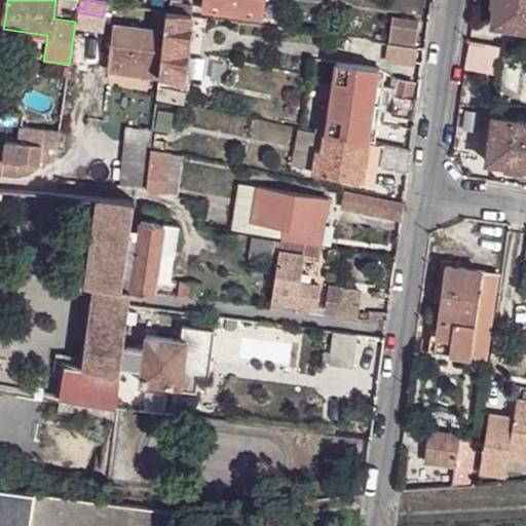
[(184,0),(173,0),(172,11),(192,14),(195,15),(197,5),(185,3),(184,0)]
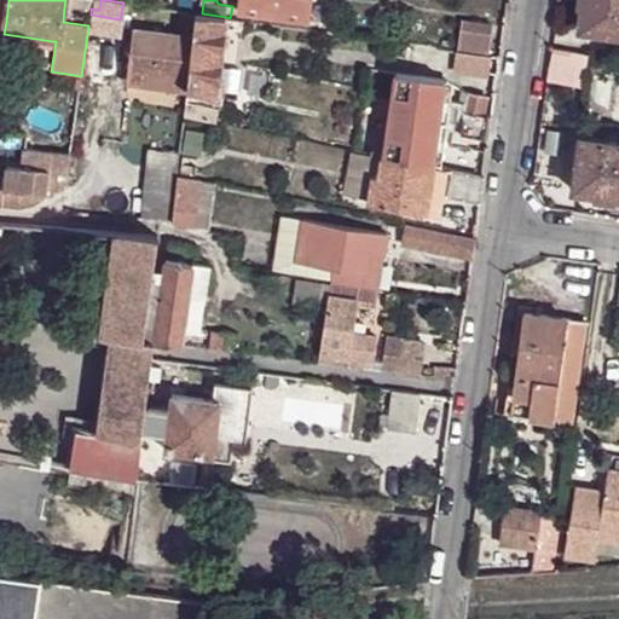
[(310,0),(241,0),(239,11),(307,21),(310,0)]
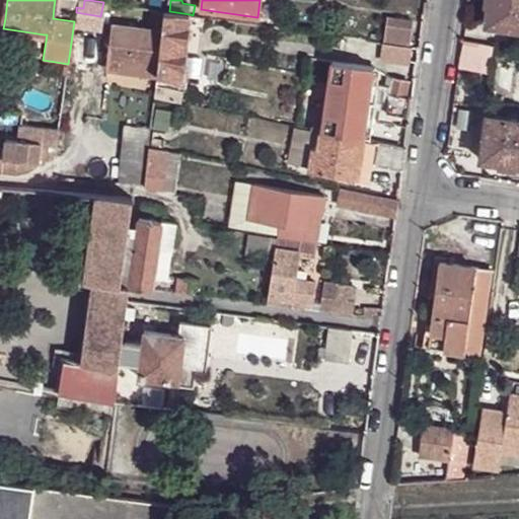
[(518,0),(486,0),(486,5),(489,5),(486,24),(518,28),(518,0)]
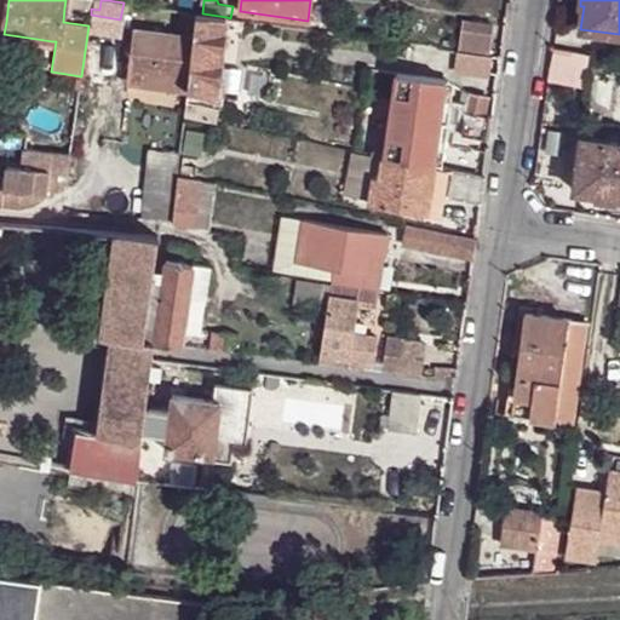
[(189,90),(197,13),(195,12),(188,12),(184,35),(136,29),(130,72),(142,74),(141,84),(189,90)]
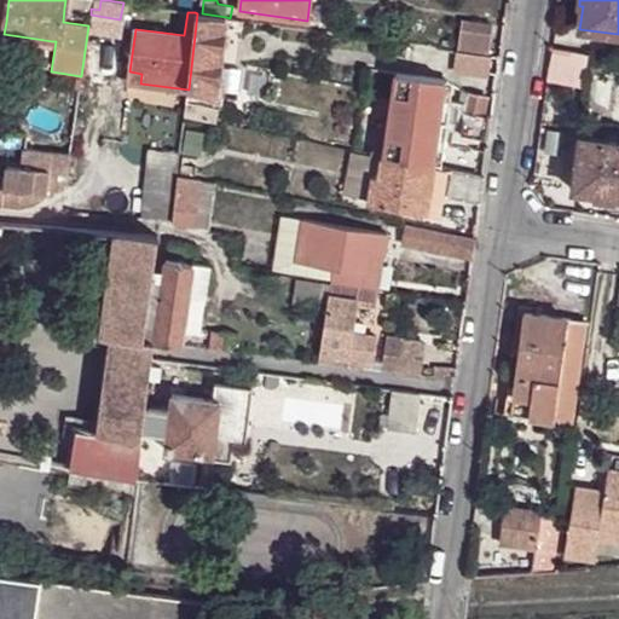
[(202,13),(197,13),(189,90),(218,93),(226,17),(202,13)]
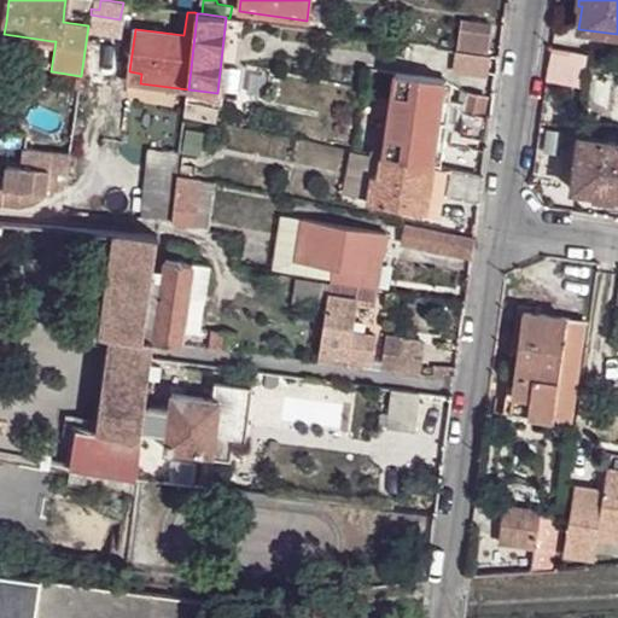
[(488,54),(491,27),(464,22),(461,51),(488,54)]
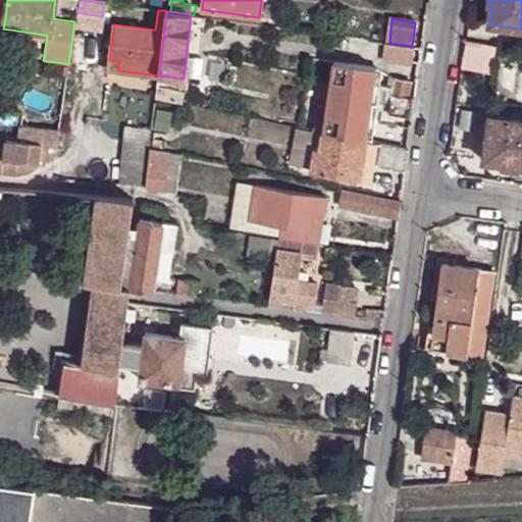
[(516,36),(493,34),(492,43),(514,46),(516,36)]
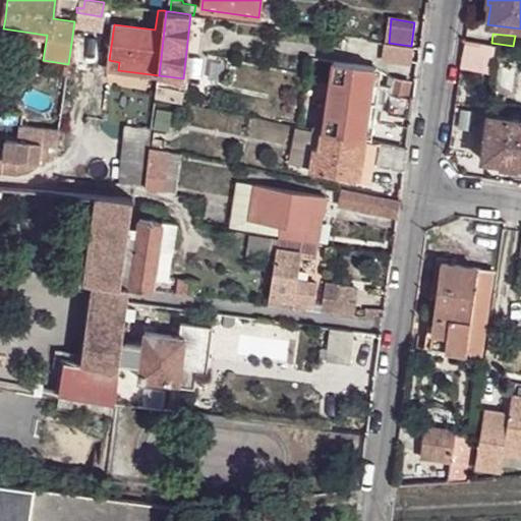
[(467,42),(462,67),(488,72),(494,48),(467,42)]
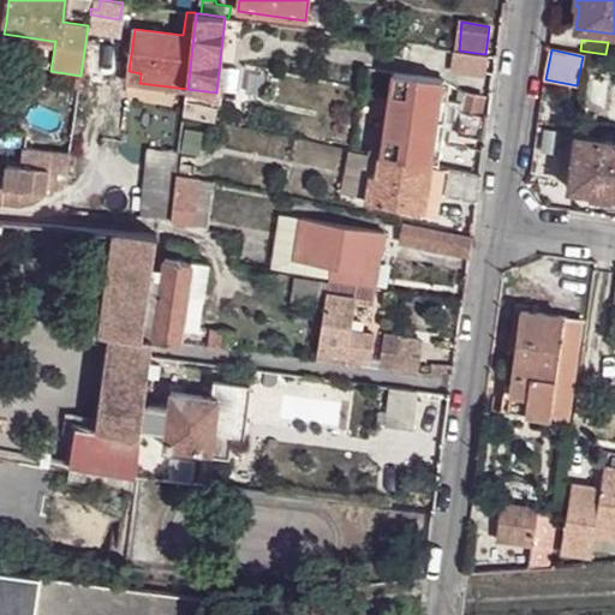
[(485,54),(459,51),(457,69),(488,72),(490,55),(485,54)]
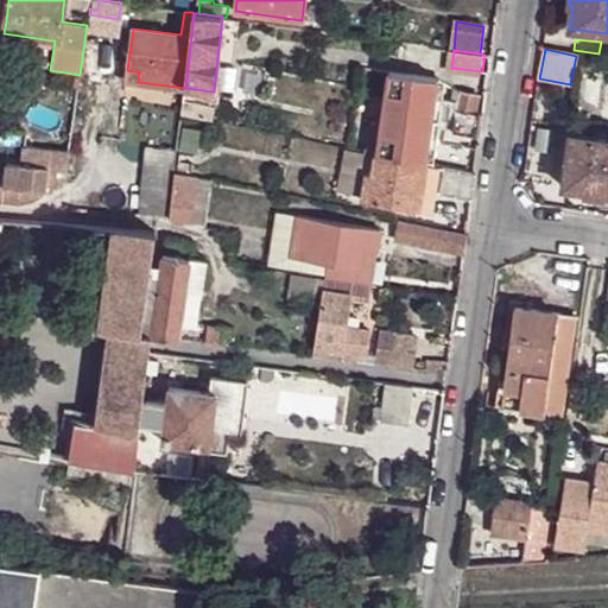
[(139,73),(127,70),(127,81),(138,82),(139,73)]
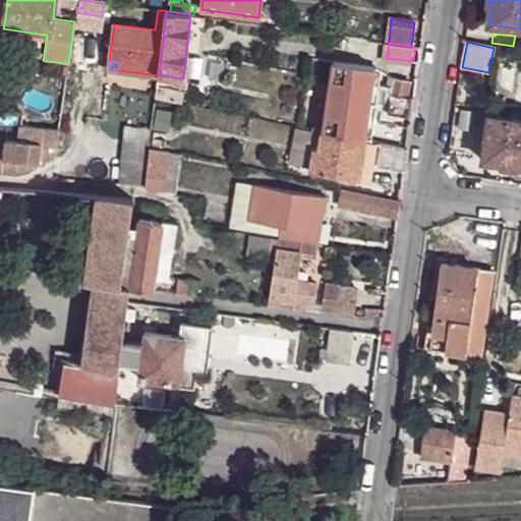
[(338,107),(344,62),(333,61),(327,105),(338,107)]
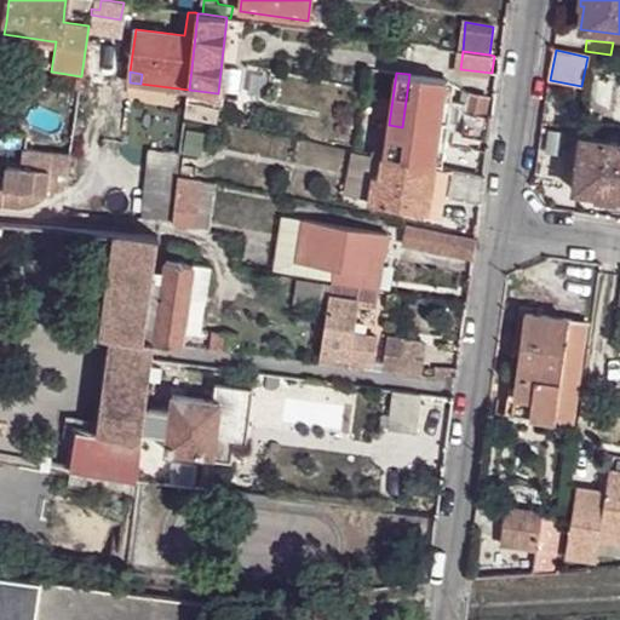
[(447,80),(409,74),(402,127),(389,125),(384,155),(435,166),(447,80)]
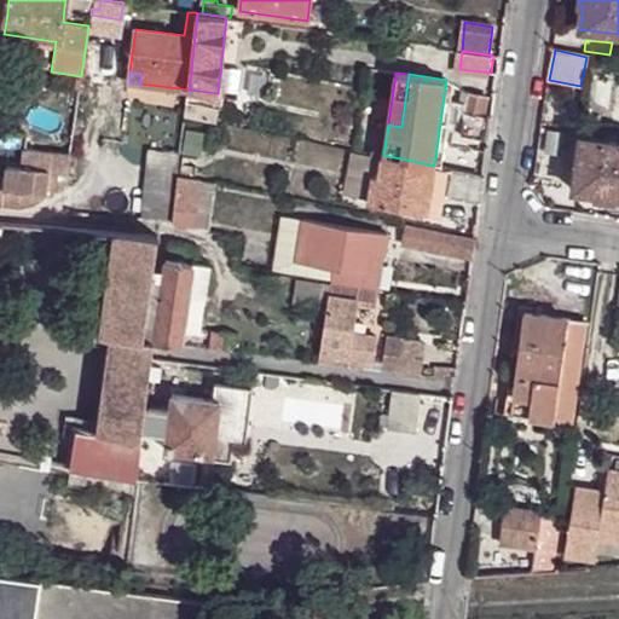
[(489,98),(467,94),(464,110),(479,114),(485,114),(489,98)]
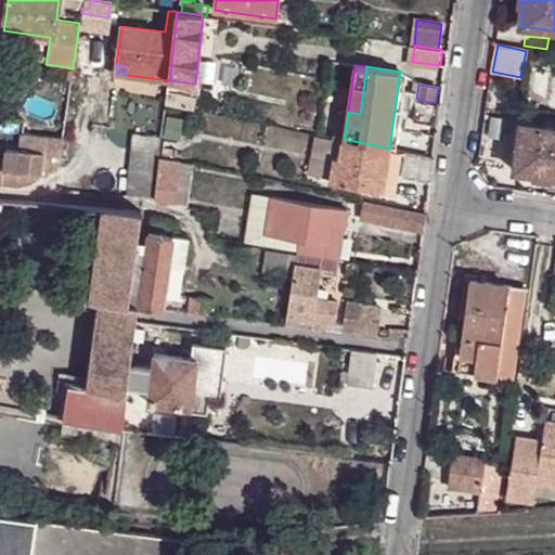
[(429,102),(416,99),(413,123),(438,125),(440,103),(435,102),(429,102)]
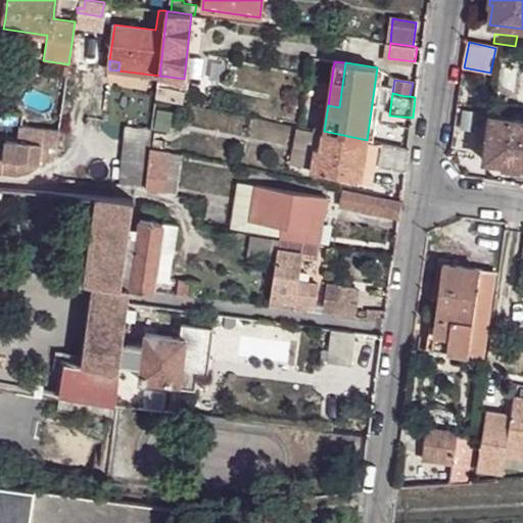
[(328,105),(319,104),(316,130),(324,131),(328,105)]
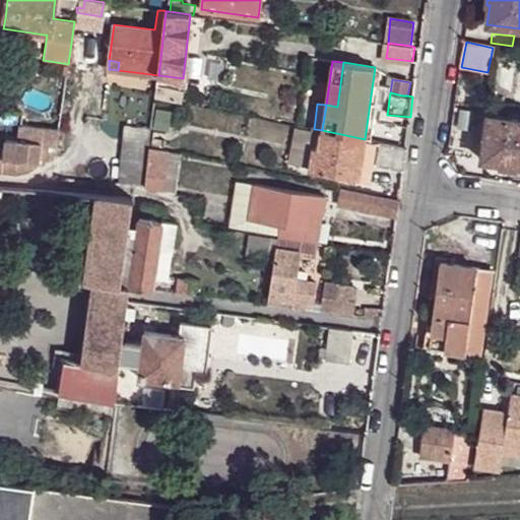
[(170,114),(155,112),(153,131),(167,133),(170,114)]
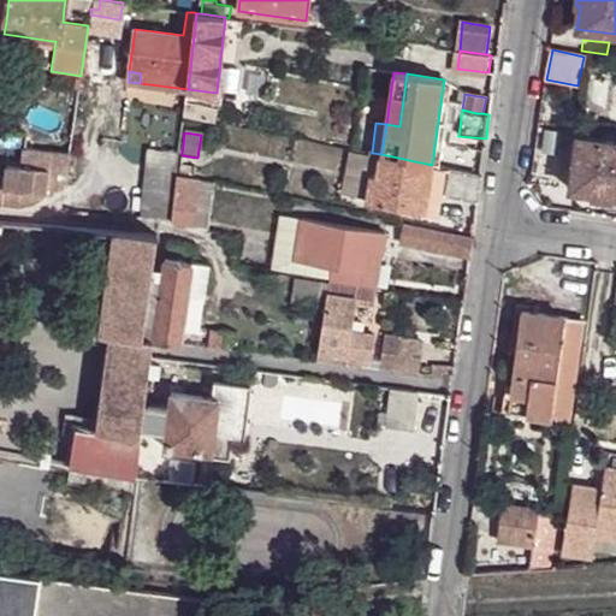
[(615,142),(578,137),(570,191),(592,195),(592,197),(610,200),(611,197),(615,197),(615,142)]
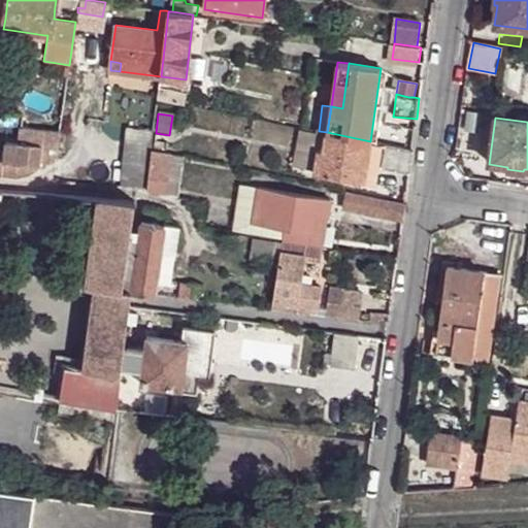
[(416,129),(403,127),(400,146),(414,150),(416,129)]
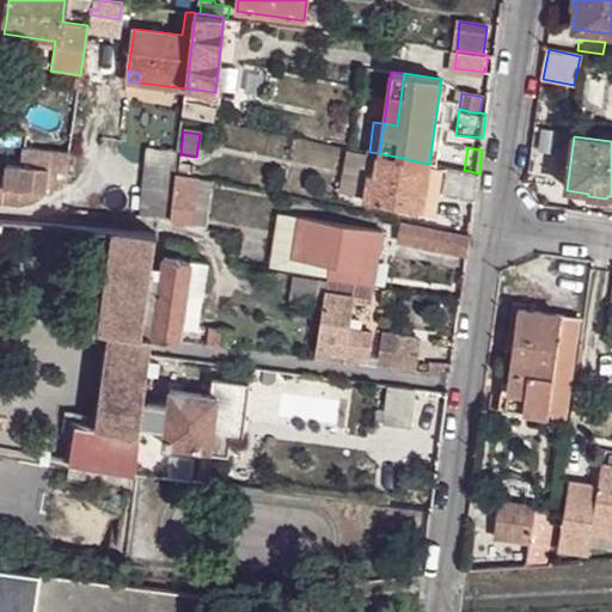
[(5,184),(20,187),(54,189),(66,181),(69,153),(25,148),(23,165),(6,164),(5,184)]
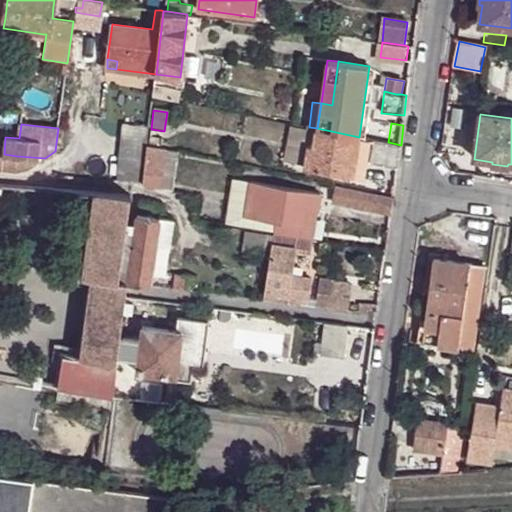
[(149,128),(122,125),(118,181),(142,183),(143,183),(144,174),(148,145),(149,128)]
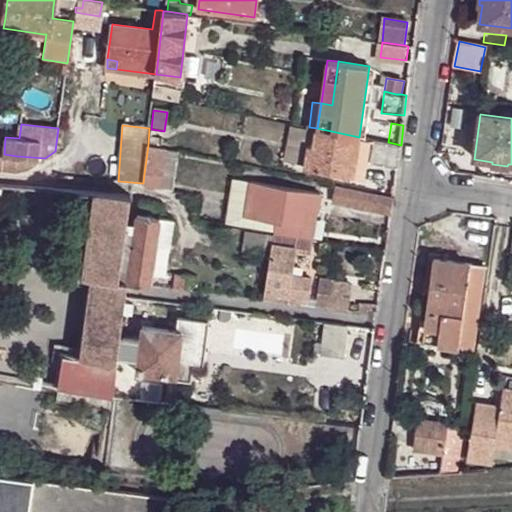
[(284,161),(307,165),(310,145),(314,146),(317,128),(309,127),(308,127),(307,135),(291,132),(284,161)]
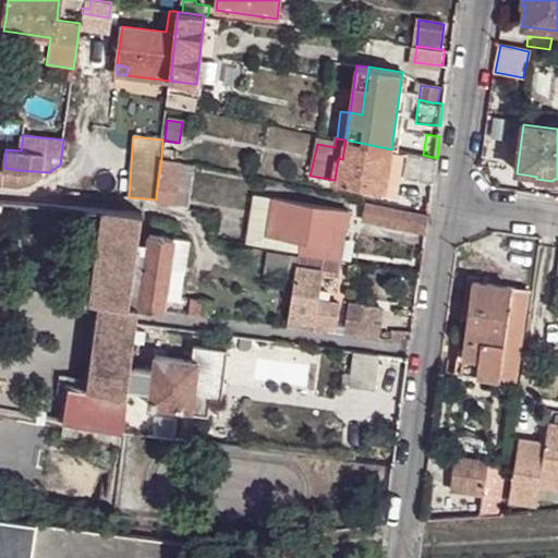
[(391,149),(346,140),(342,159),(338,158),(335,180),(334,184),(387,193),(392,149),(391,149)]
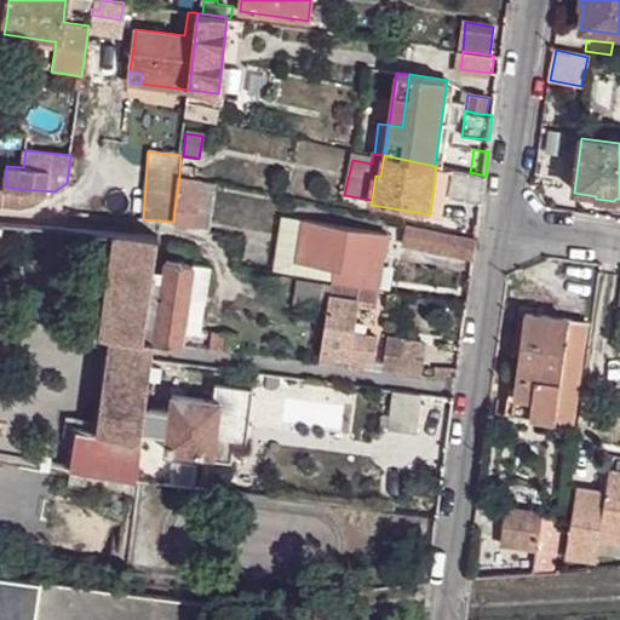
[(470,172),(452,170),(451,174),(448,195),(482,204),(483,193),(486,176),(470,172)]
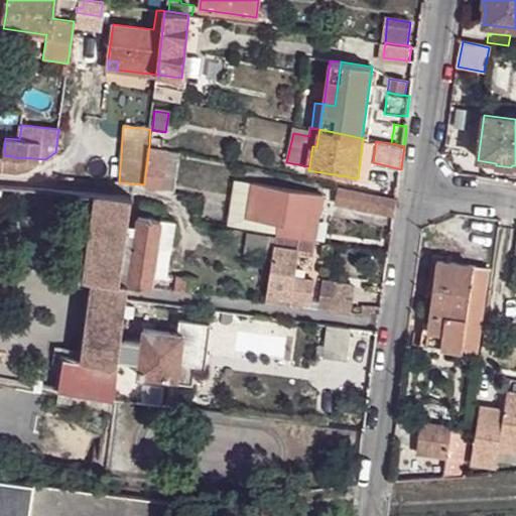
[(149,146),(145,175),(149,175),(163,177),(167,150),(149,146)]
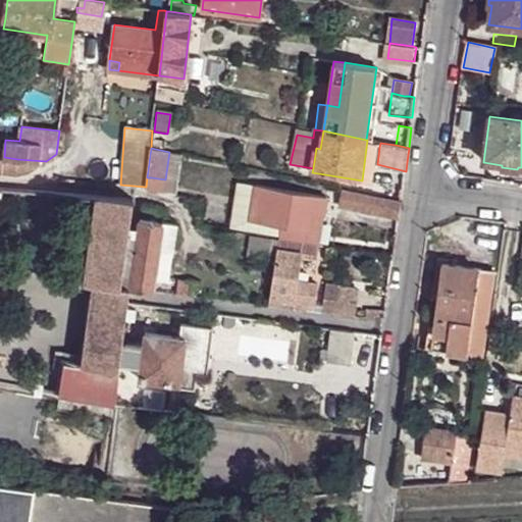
[(169,152),(165,179),(164,193),(176,195),(180,154),(169,152)]
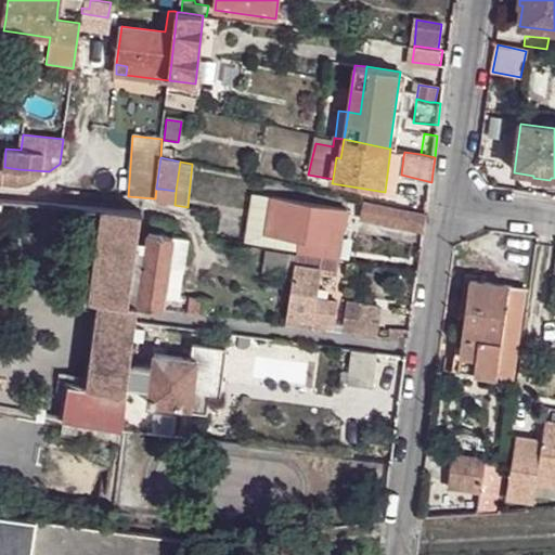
[(0,167),(0,184),(17,186),(26,188),(49,171),(18,169),(4,167),(0,167)]
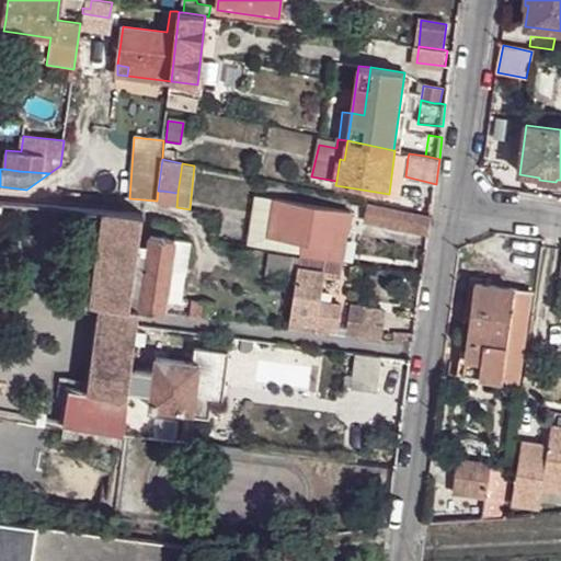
[(271,237),(277,198),(258,195),(250,244),(300,253),(301,242),(271,237)]
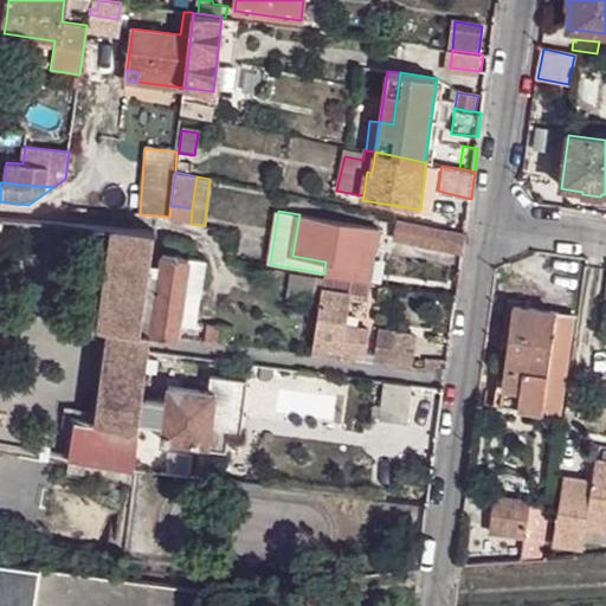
[(300,214),(292,256),(326,262),(324,274),(324,276),(372,283),(379,229),(300,214)]
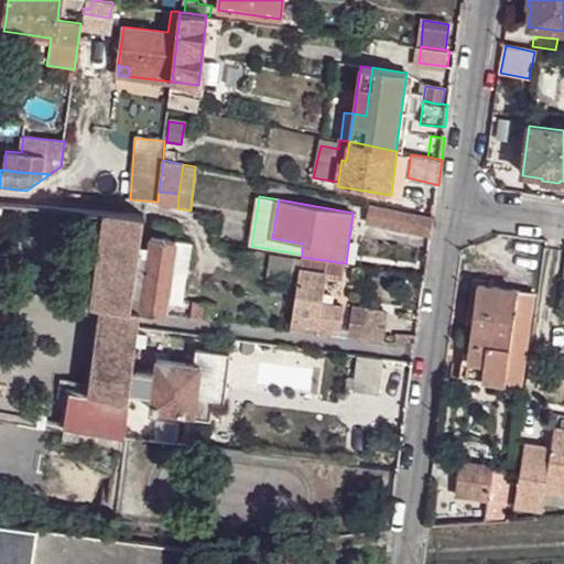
[(431,235),(433,219),(371,206),(367,223),(431,235)]
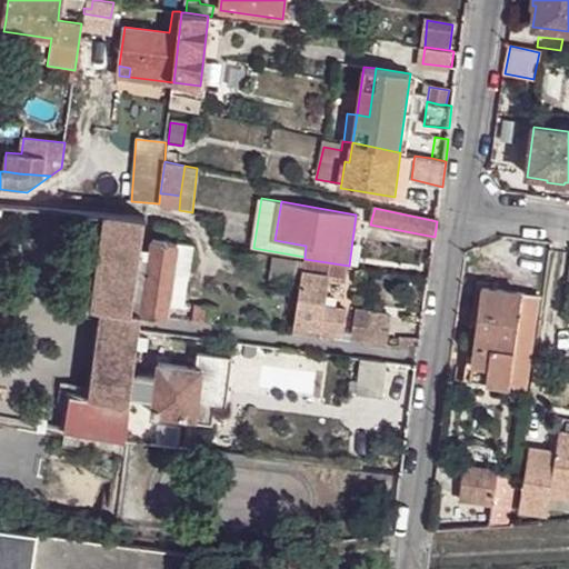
[(146,217),(108,213),(101,262),(139,268),(142,248),(146,217)]
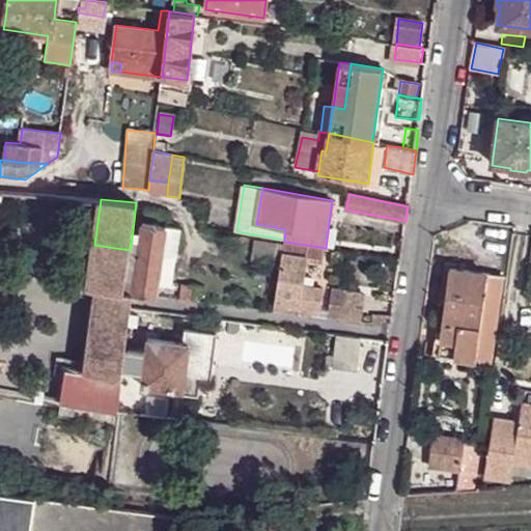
[(143,222),(167,225),(168,211),(145,207),(143,222)]
